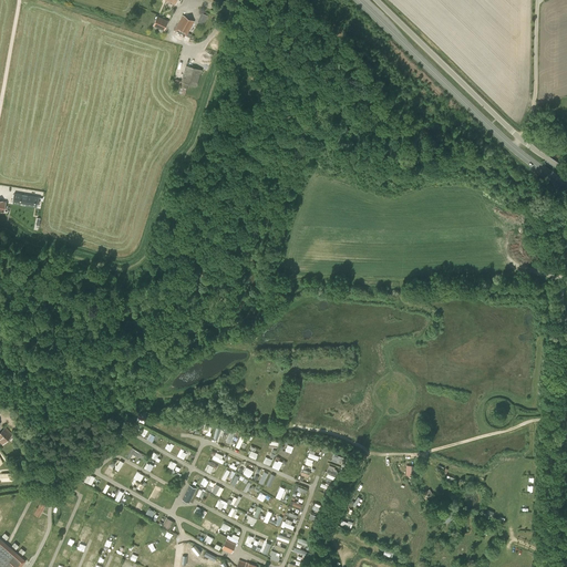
[(158,13),(163,6),(160,3),(157,9),(154,7),(152,11),(158,13)]
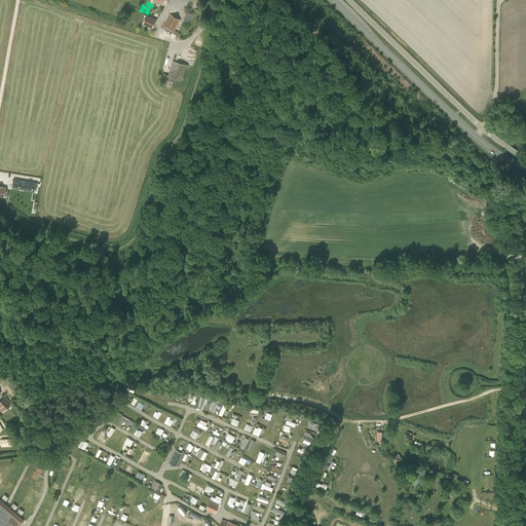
[(187,11),(183,21),(189,24),(193,14),(187,11)]
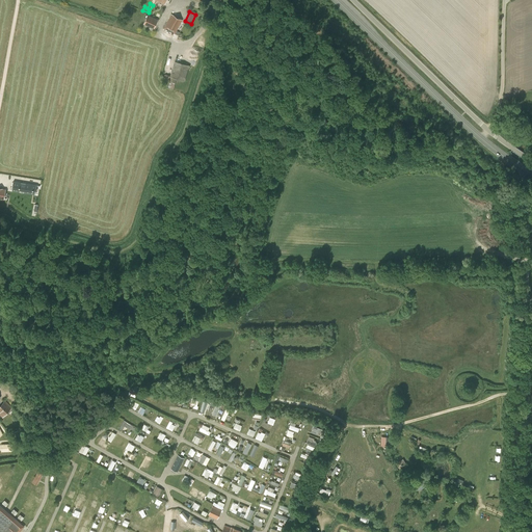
[(158,20),(148,15),(143,24),(154,29),(158,20)]
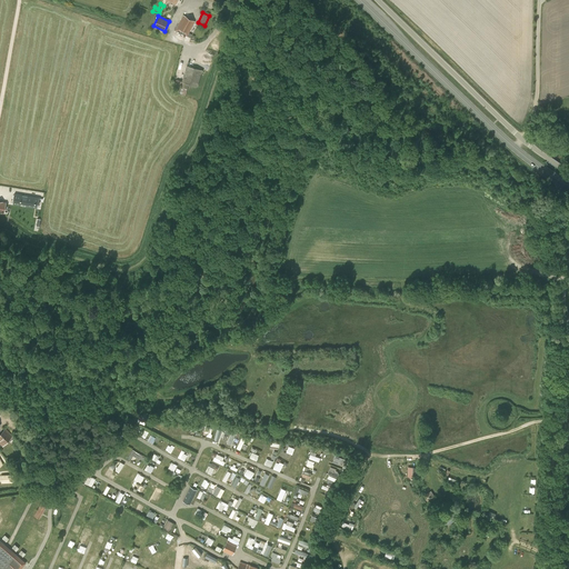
[(195,21),(183,16),(176,31),(187,37),(195,21)]
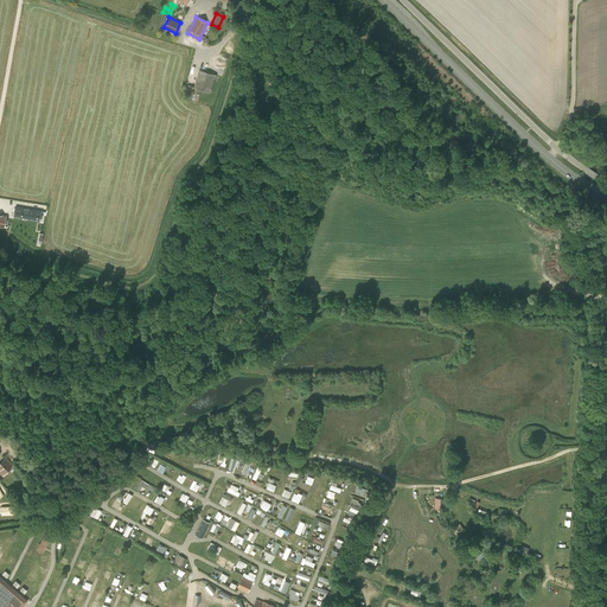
[(195,89),(192,101),(197,102),(200,90),(210,94),(216,75),(198,70),(193,88),(195,89)]
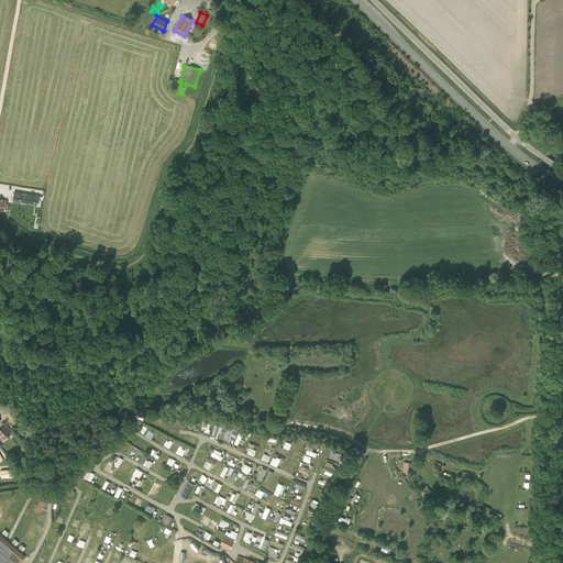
[(14,192),(13,202),(20,203),(21,201),(25,202),(25,203),(32,205),(32,202),(36,203),(39,196),(28,195),(26,198),(21,197),(22,194),(14,192)]
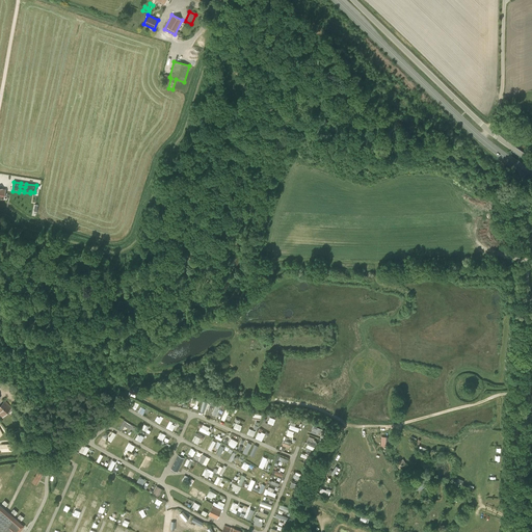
[(0,414),(2,417),(11,407),(5,401),(0,405),(0,414)]
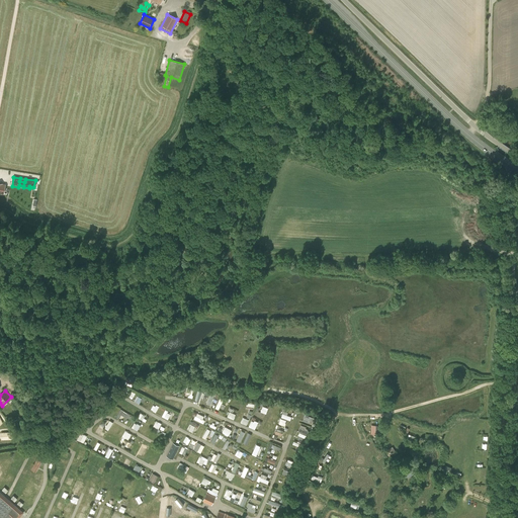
[(207,404),(211,405),(217,395),(211,393),(207,404)]
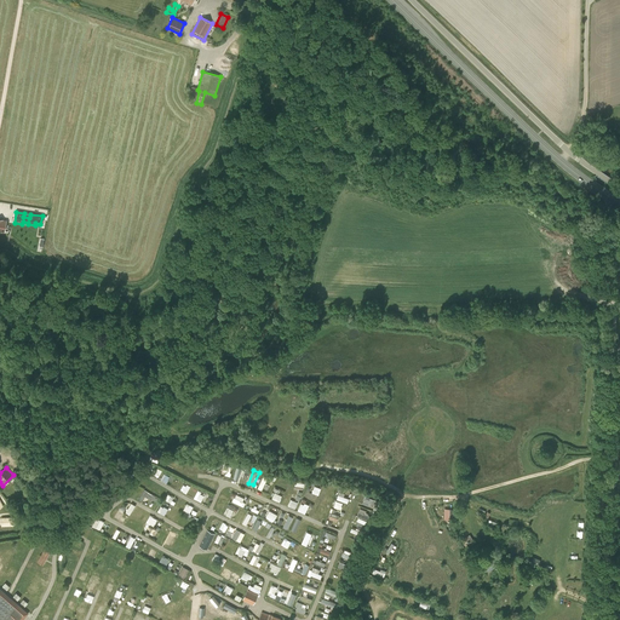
[(173,481),(176,476),(172,475),(171,476),(165,474),(161,480),(168,483),(171,480),(173,481)]
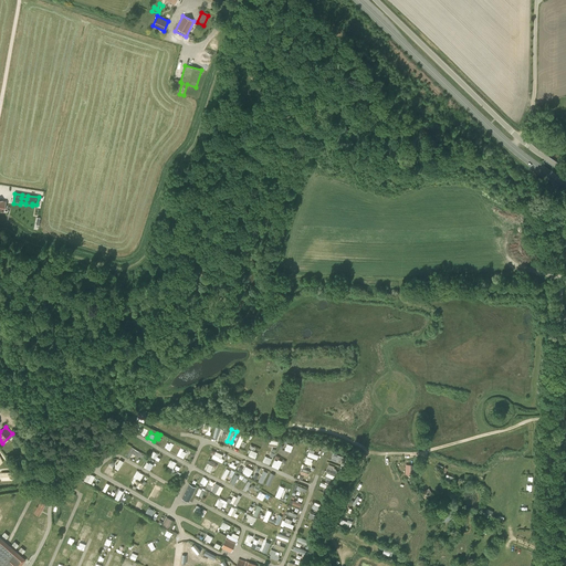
[(145,458),(147,453),(133,447),(128,457),(132,458),(135,453),(145,458)]
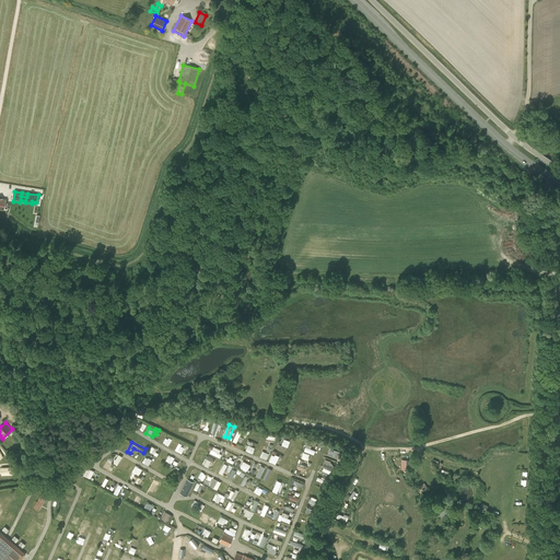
[(183,446),(184,444),(181,442),(176,450),(183,453),(186,447),(183,446)]
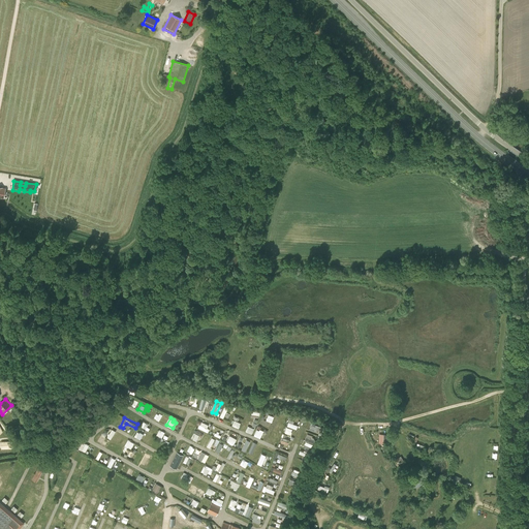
[(232,426),(240,429),(242,424),(236,419),(232,426)]
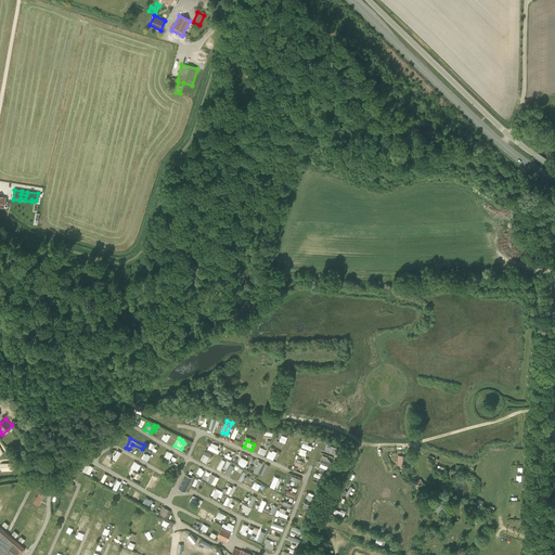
[(156,448),(157,446),(152,441),(149,447),(156,452),(158,449),(156,448)]
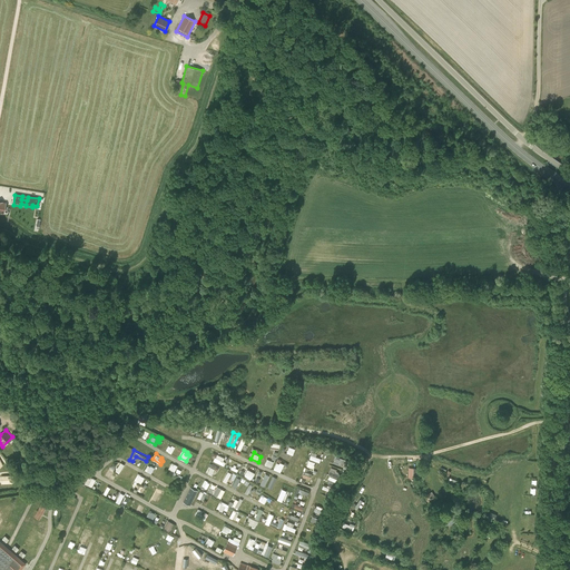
[(350,464),(351,461),(336,455),(335,460),(350,464)]
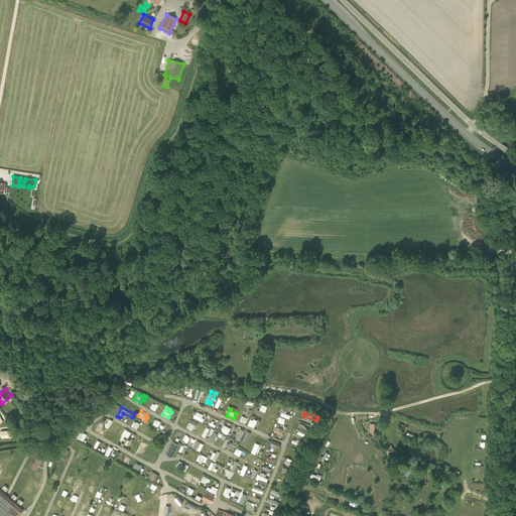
[(243,415),(241,420),(247,423),(249,418),(243,415)]
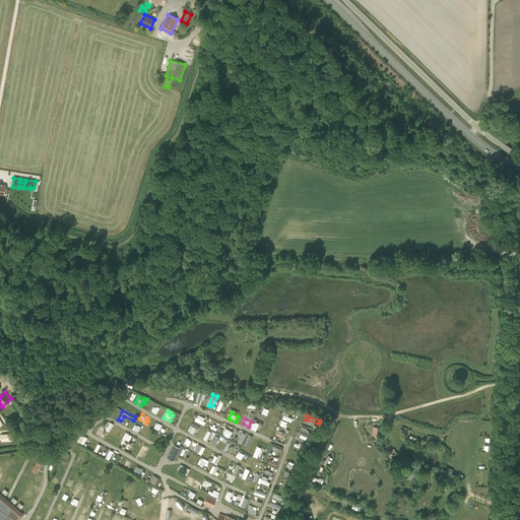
[(192,425),(189,431),(195,434),(197,429),(199,430),(201,426),(190,420),(189,424),(192,425)]
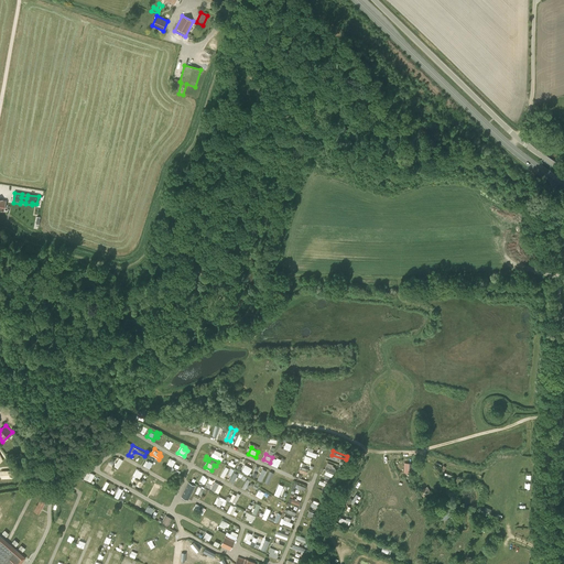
[(116,466),(119,468),(125,459),(121,457),(116,466)]
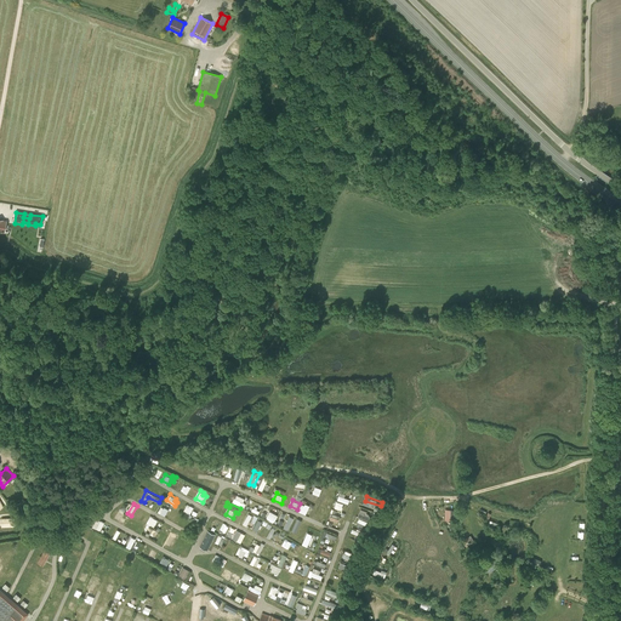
[(192,514),(195,507),(188,503),(184,511),(192,514)]
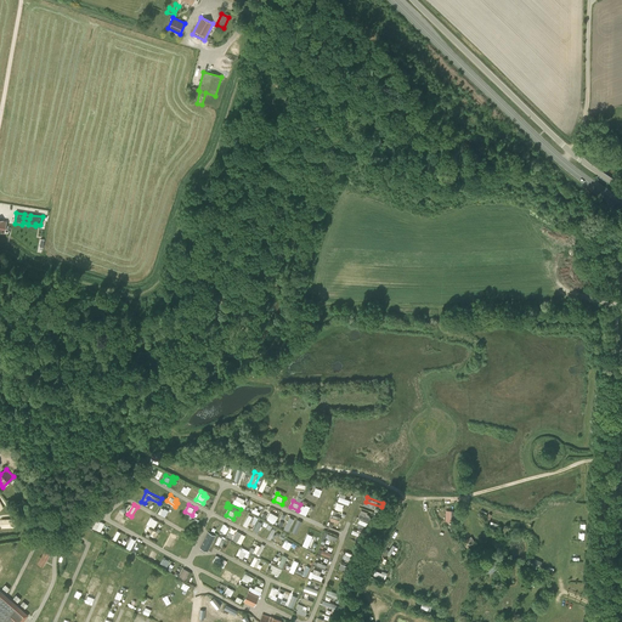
[(167,516),(170,510),(163,507),(159,513),(167,516)]
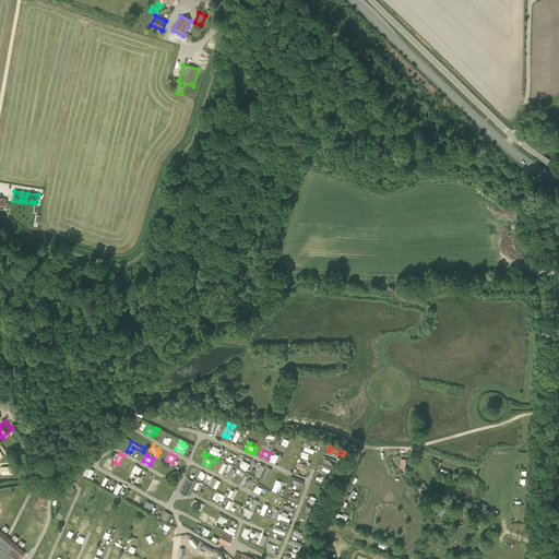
[(323,465),(333,468),(335,461),(326,458),(323,465)]
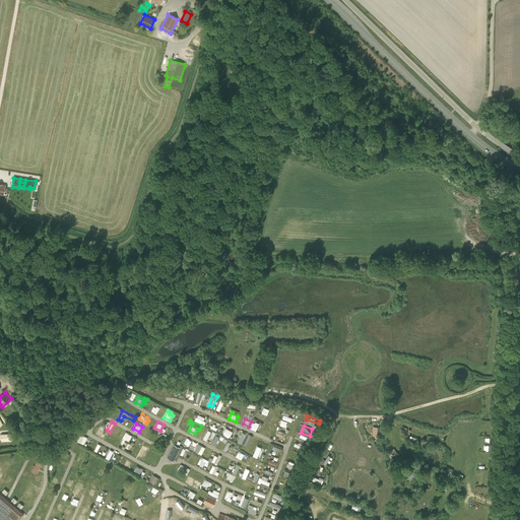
[(144,428),(141,433),(146,436),(149,431),(144,428)]
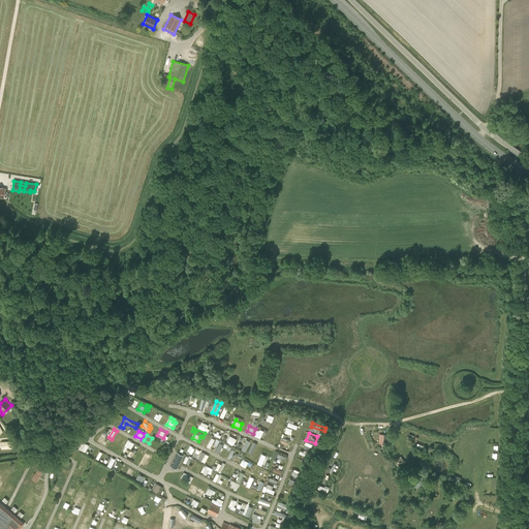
[(231,435),(227,441),(235,445),(238,439),(231,435)]
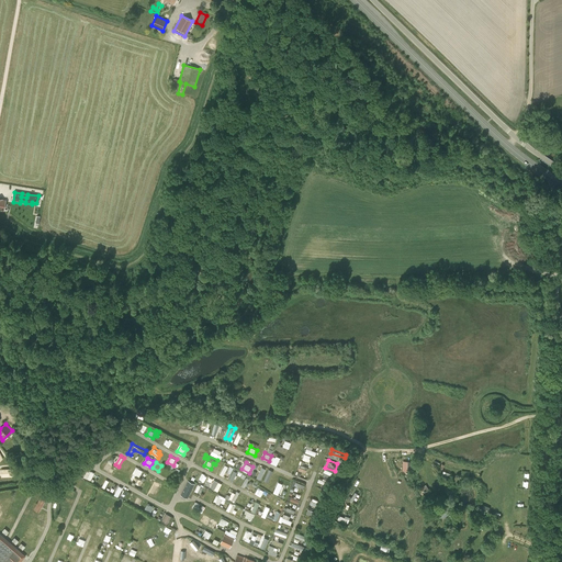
[(141,478),(144,471),(137,467),(134,473),(141,478)]
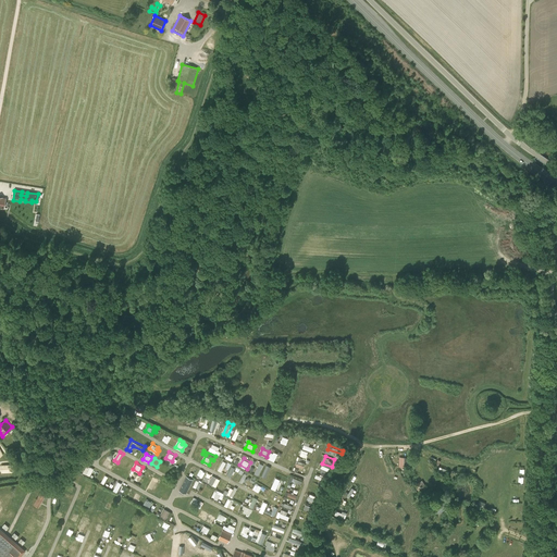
[(260,475),(265,465),(261,462),(255,473),(260,475)]
